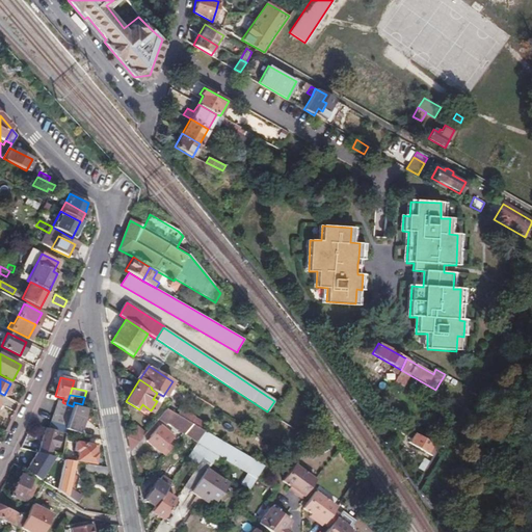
[(56,407),(71,413),(73,406),(67,404),(62,402),(58,401),(56,407)]
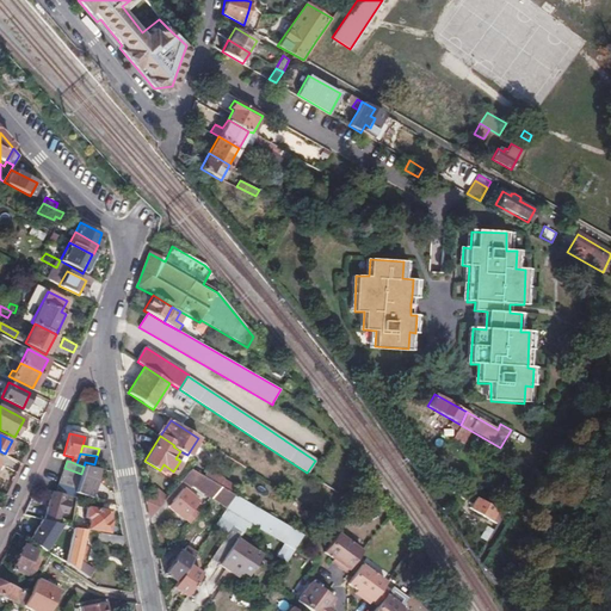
[(79,481),(75,489),(74,493),(90,498),(97,479),(98,469),(84,467),(81,474),(79,481)]
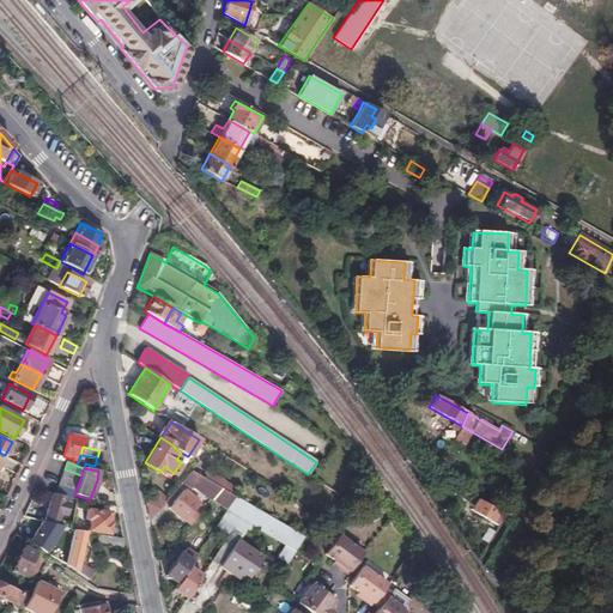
[(62,477),(79,483),(82,475),(65,469),(62,477)]
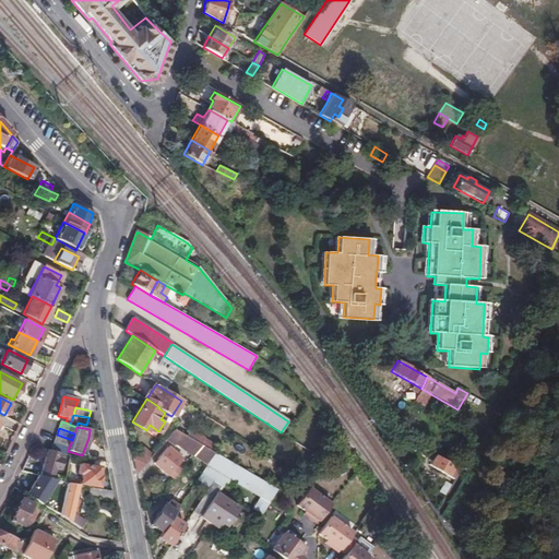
[(182,448),(193,455),(201,447),(201,445),(186,437),(174,430),(166,440),(171,444),(175,440),(183,445),(182,448)]
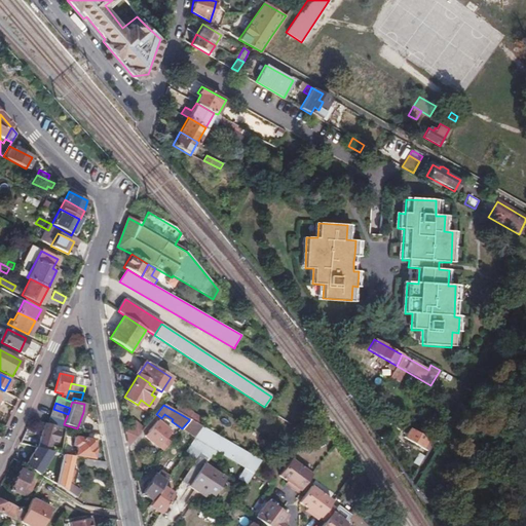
[(175,411),(189,419),(192,413),(178,405),(175,411)]
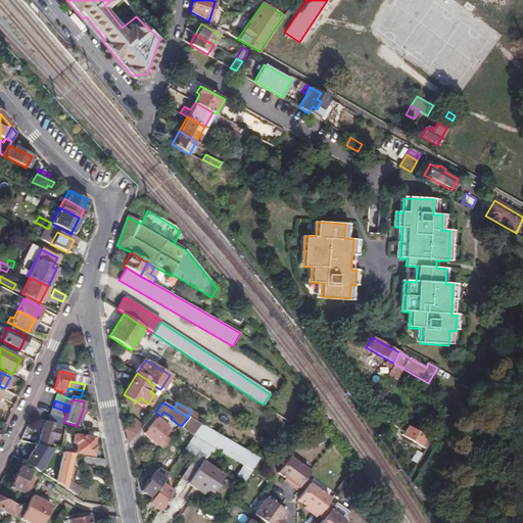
[(50,414),(64,419),(67,412),(53,407),(50,414)]
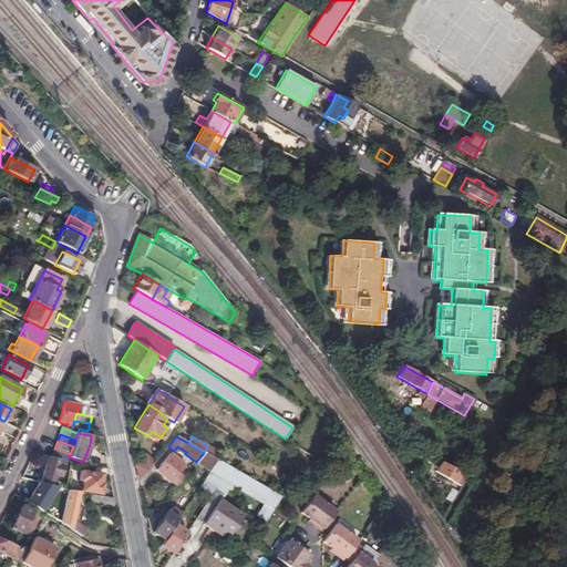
[(68,461),(69,457),(70,454),(54,449),(52,456),(68,461)]
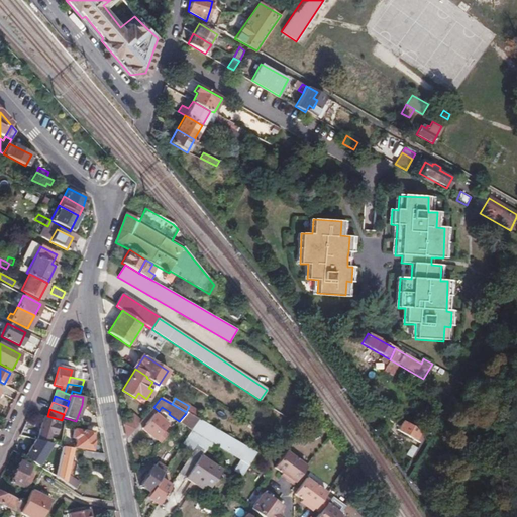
[(179,421),(191,429),(198,419),(186,413),(179,421)]
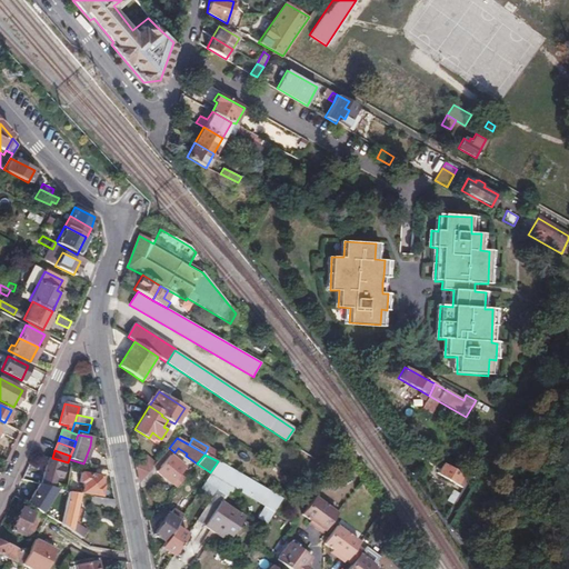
[(136,468),(139,483),(156,463),(146,456),(136,468)]
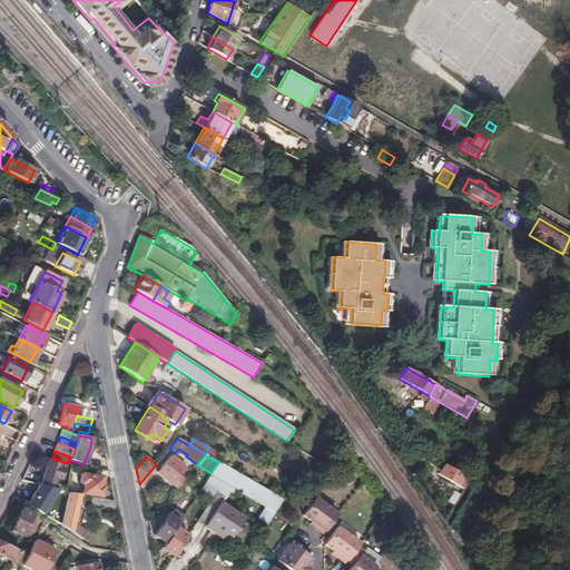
[(177,488),(185,479),(180,475),(185,469),(169,457),(156,473),(172,485),(173,484),(177,488)]
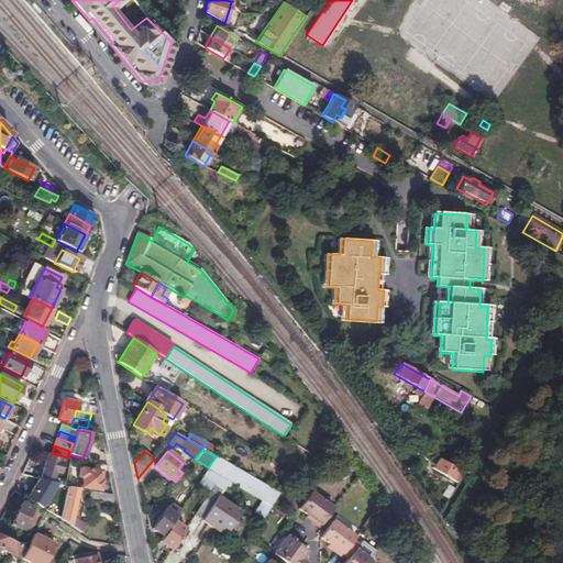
[(61,456),(48,453),(46,460),(42,479),(50,483),(53,483),(56,473),(62,474),(64,463),(59,462),(61,456)]
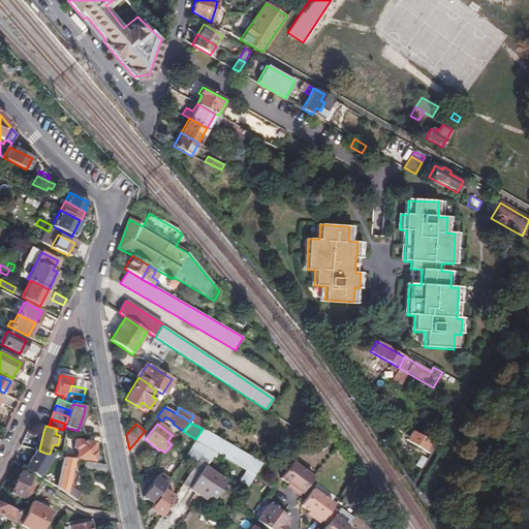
[(412,433),(419,437),(424,431),(415,426),(412,433)]
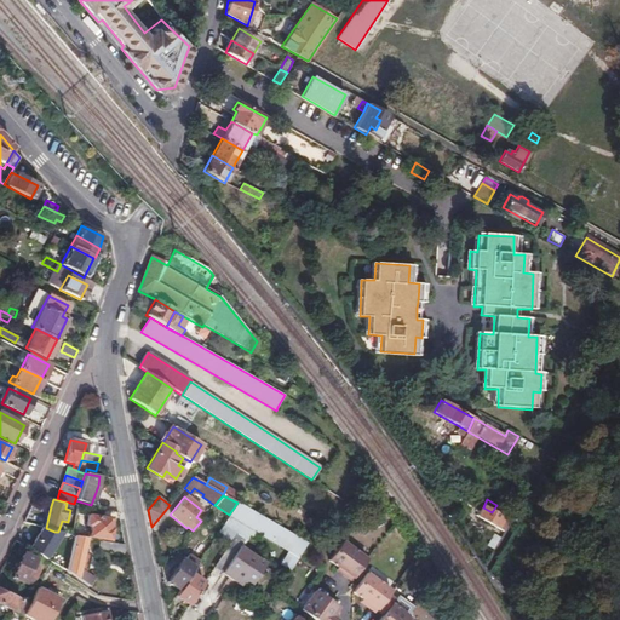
[(229,515),(223,526),(236,534),(231,541),(240,547),(251,530),(288,551),(281,564),(291,570),(299,556),(306,544),(237,503),(229,515)]
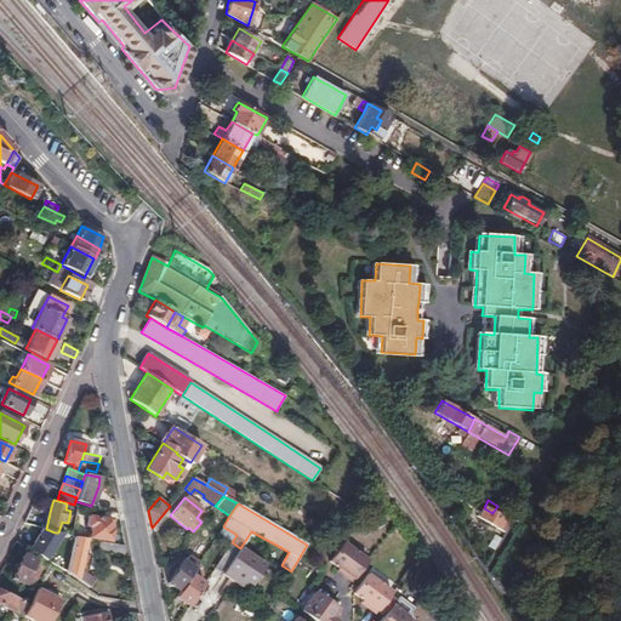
[(507,522),(493,513),(484,508),(482,506),(476,518),(502,534),(503,533),(502,533),(508,523),(507,522)]
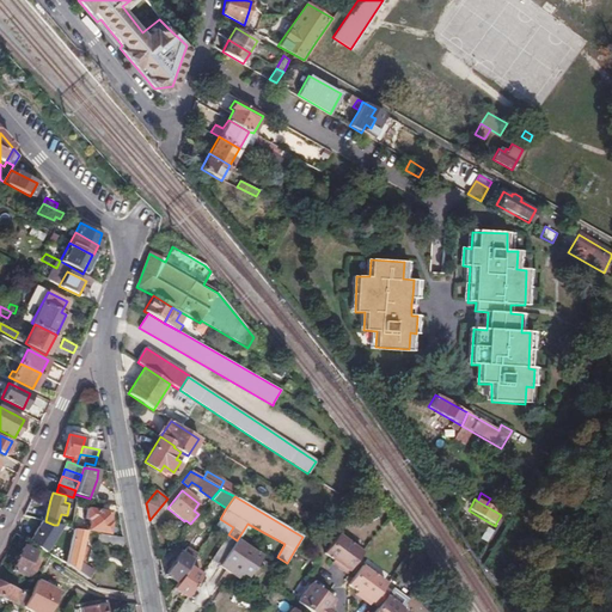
[(84,519),(89,520),(87,530),(108,533),(110,521),(106,520),(109,512),(86,507),(84,519)]
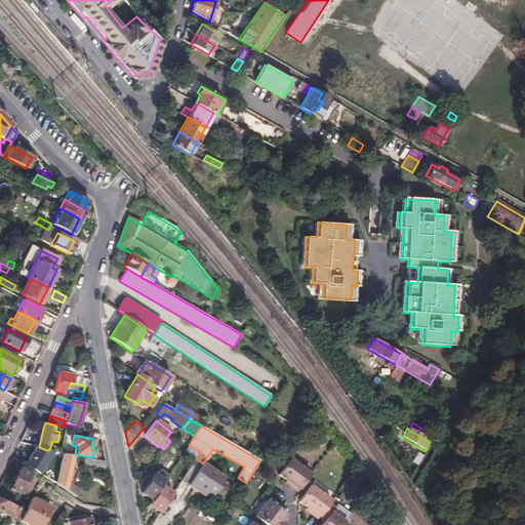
[(185,451),(196,458),(200,452),(189,445),(185,451)]
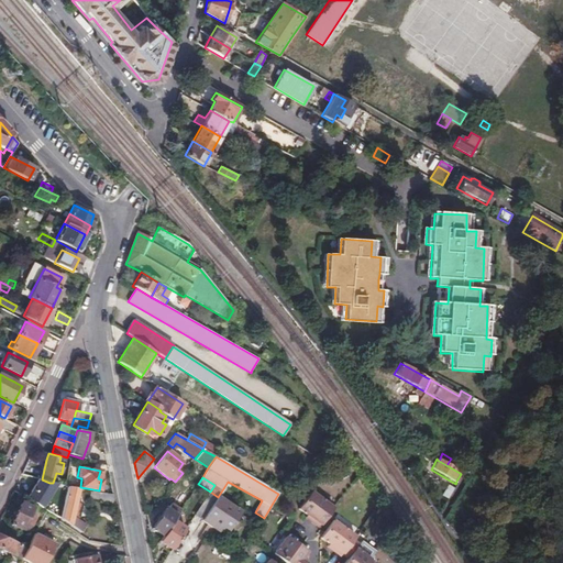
[(44,500),(63,506),(67,487),(65,487),(53,483),(50,483),(44,500)]
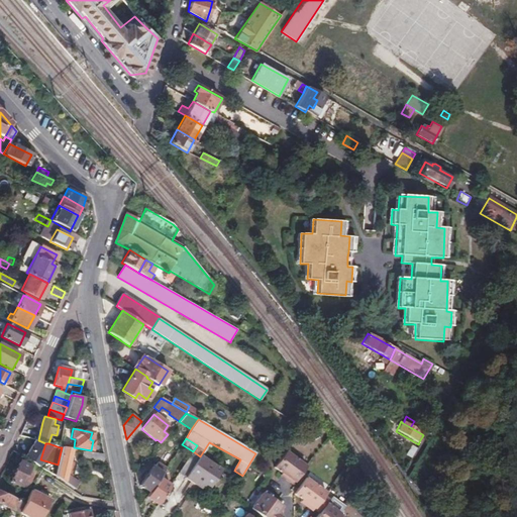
[(75,489),(77,486),(78,483),(67,476),(71,455),(104,462),(103,454),(62,447),(58,464),(55,477),(70,486),(75,489)]
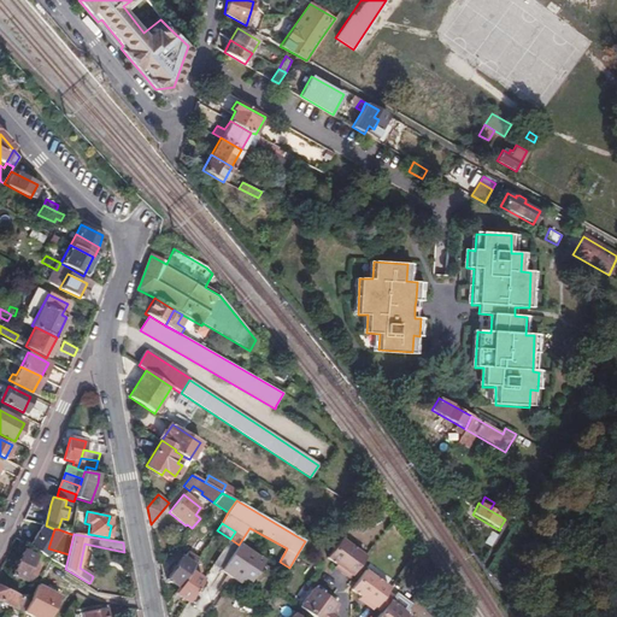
[(348,576),(350,576),(365,554),(341,538),(327,557),(336,563),(344,569),(341,571),(348,576)]
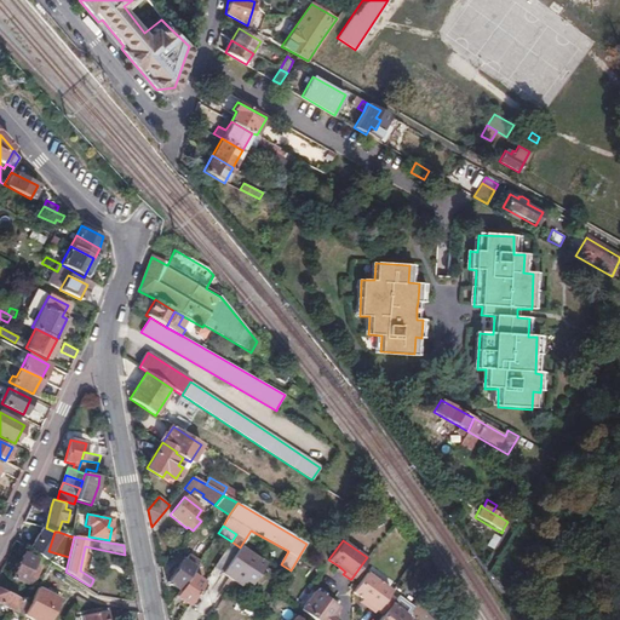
[(223,573),(224,569),(240,547),(231,541),(213,567),(223,573)]
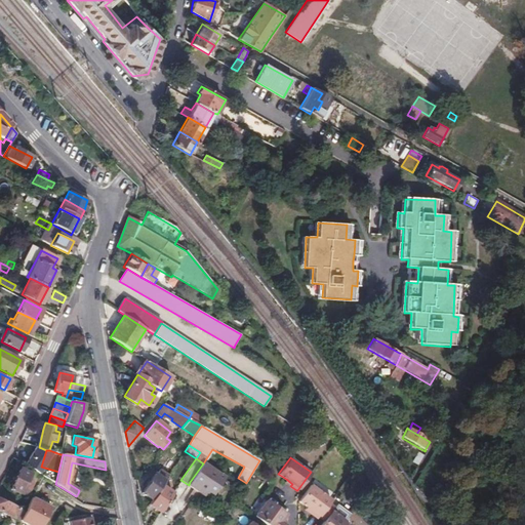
[(205,492),(204,495),(210,499),(224,478),(203,463),(190,482),(205,492)]
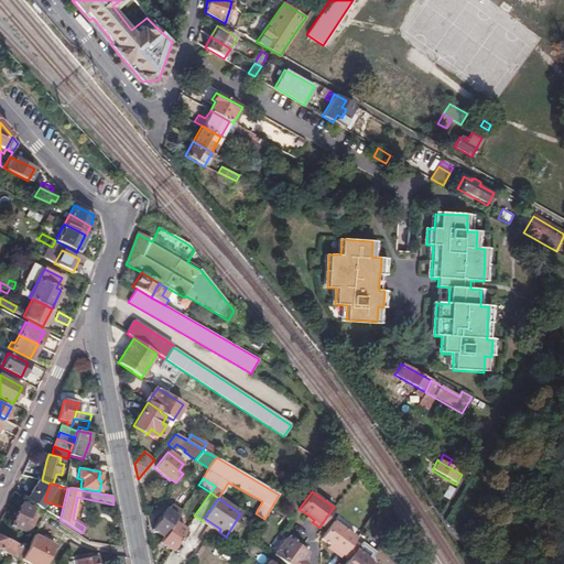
[(42,509),(30,502),(28,508),(21,503),(10,525),(22,531),(23,529),(25,530),(29,524),(30,525),(32,522),(35,523),(42,509)]
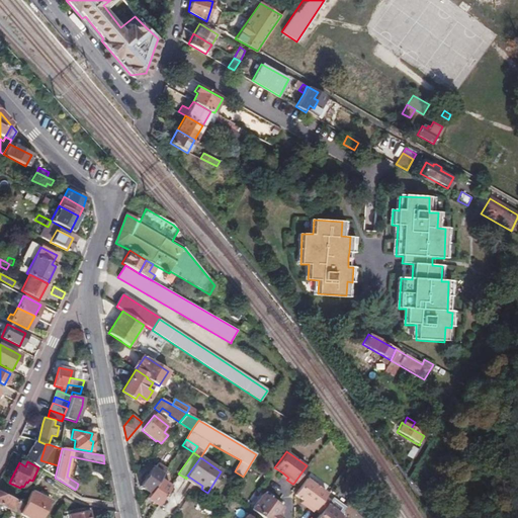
[(150,494),(160,479),(162,475),(152,468),(140,487),(150,494)]
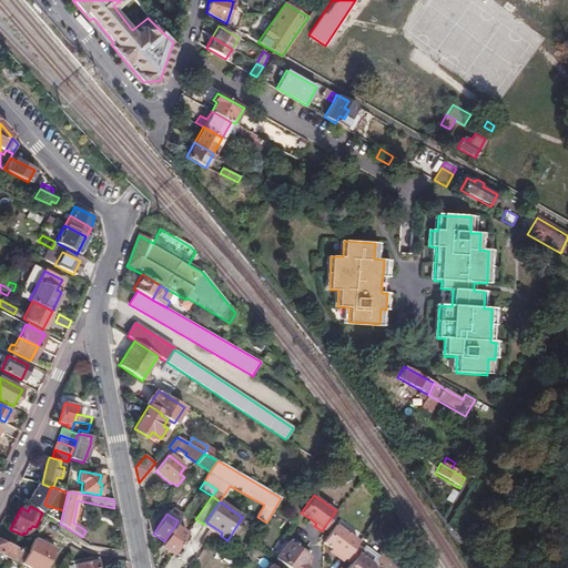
[(204,525),(221,536),(222,533),(205,521),(204,525)]
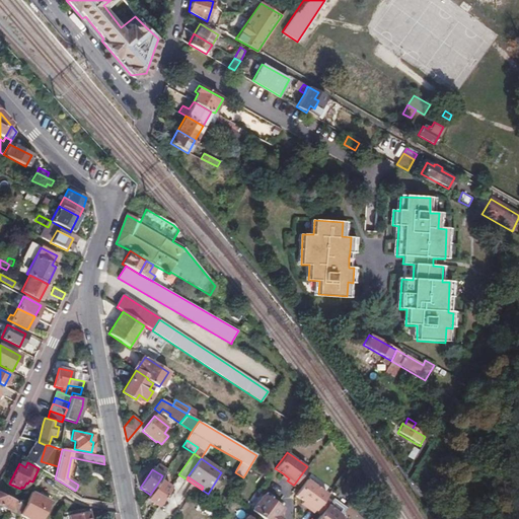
[(324,497),(326,494),(307,478),(295,495),(303,501),(309,505),(307,507),(313,512),(314,510),(324,497)]
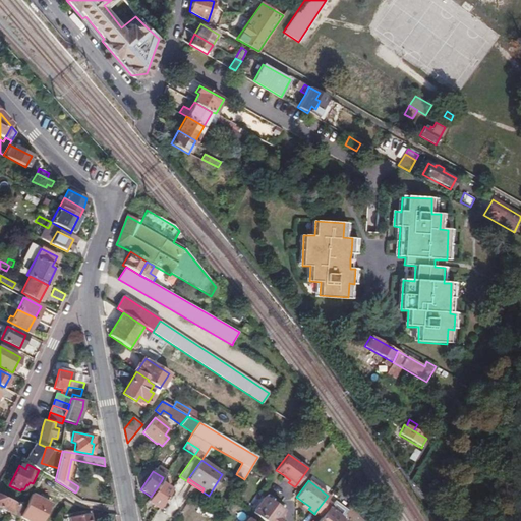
[(171,489),(161,481),(151,497),(147,502),(158,509),(171,489)]
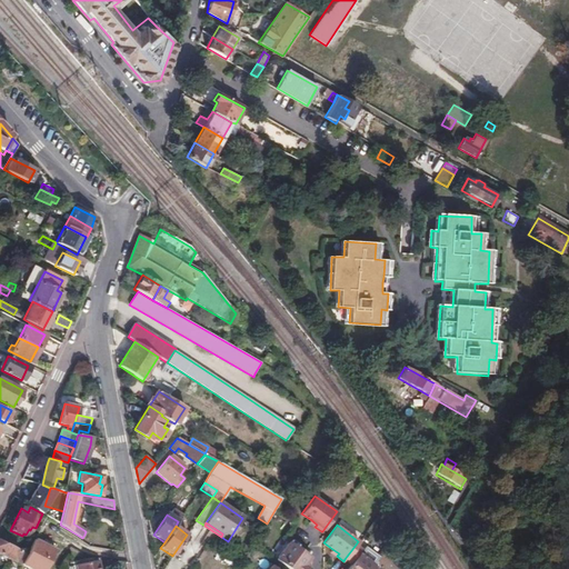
[(45,568),(56,550),(35,539),(27,555),(22,563),(31,568),(45,568)]
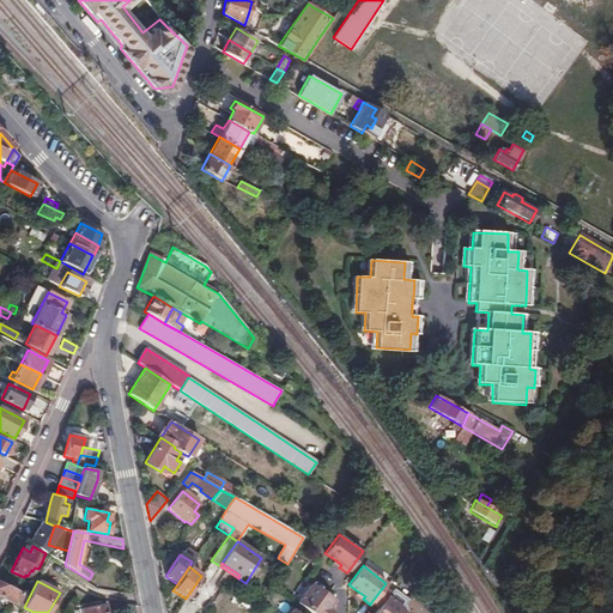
[(24,607),(29,598),(0,583),(0,598),(23,608),(24,607)]
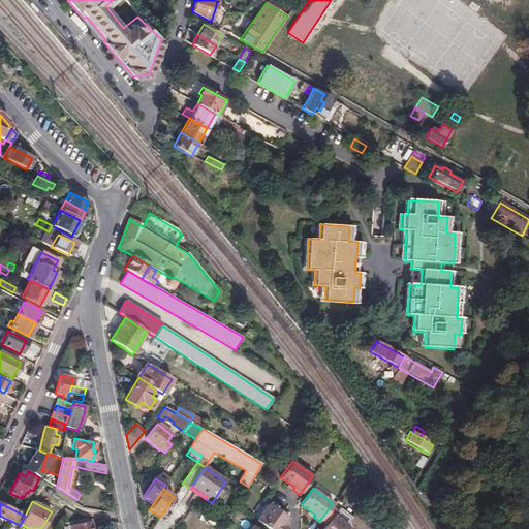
[(281,528),(283,526),(287,519),(282,515),(268,504),(256,520),(269,528),(281,528)]
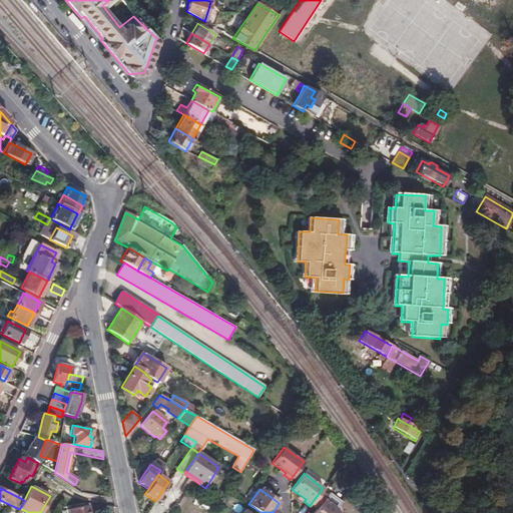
[(333,512),(335,511),(337,508),(324,499),(327,495),(321,491),(311,504),(317,508),(312,512),(333,512)]
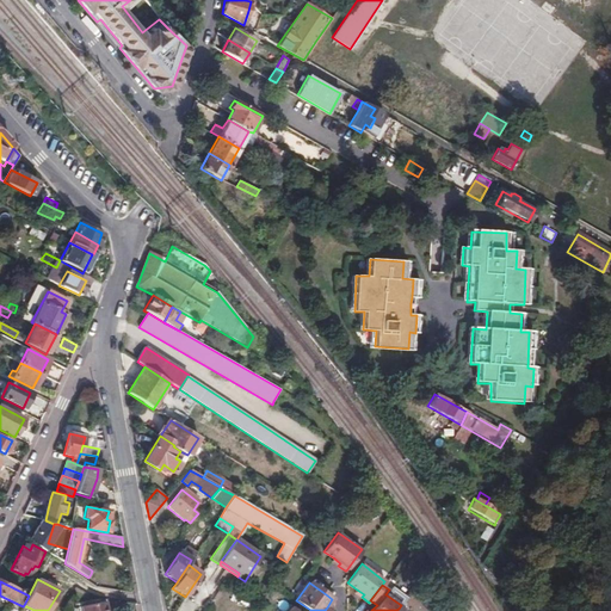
[(392,586),(389,590),(386,594),(401,605),(407,597),(392,586)]
